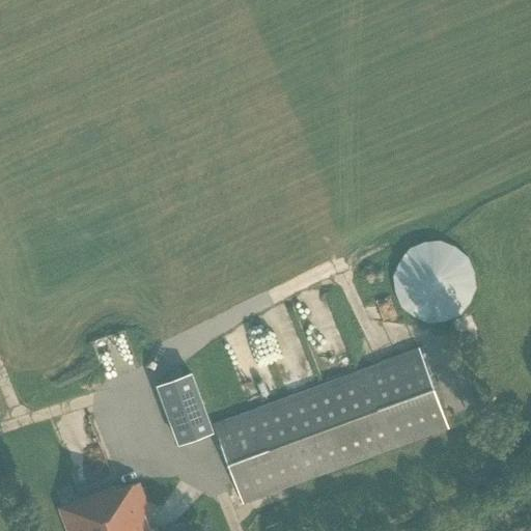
[(443,243),(436,242),(428,243),(422,245),(416,248),(410,252),(404,256),(400,262),(397,269),(396,276),(395,283),(396,289),(397,297),(400,302),(400,303),(404,309),(410,313),(416,317),(422,320),(428,323),(436,324),(443,323),(450,320),(456,317),(462,314),(467,309),(471,303),(474,297),(476,289),(476,283),(476,276),(474,269),(471,262),(467,256),(462,252),(456,248),(450,245),(443,243)]
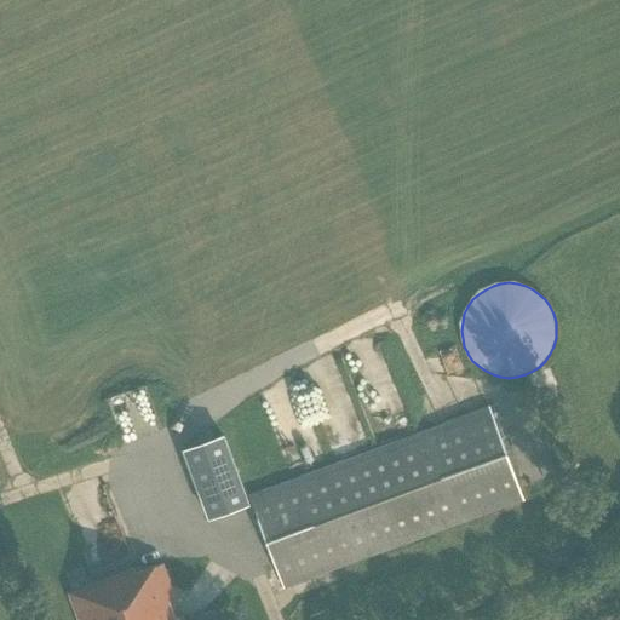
[(116,423),(132,423),(131,403),(115,403),(116,423)]
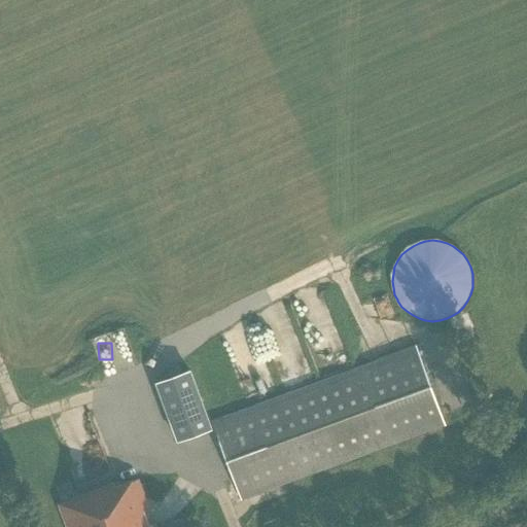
[(416,348),(295,392),(212,423),(241,499),(445,424),(416,348)]
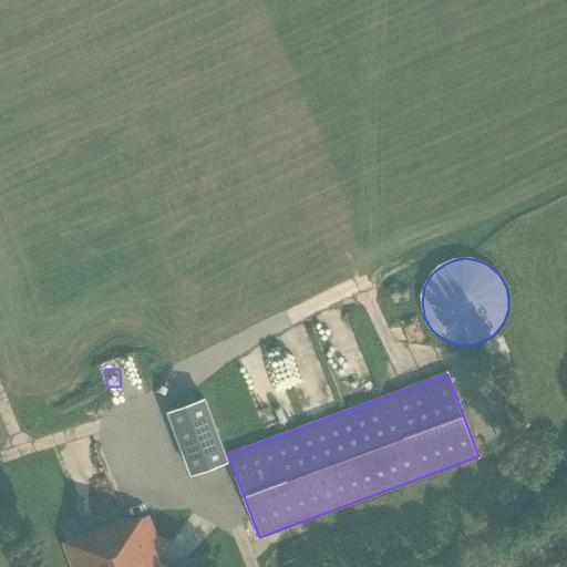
[(230,451),(251,443),(233,393),(213,401),(230,451)]
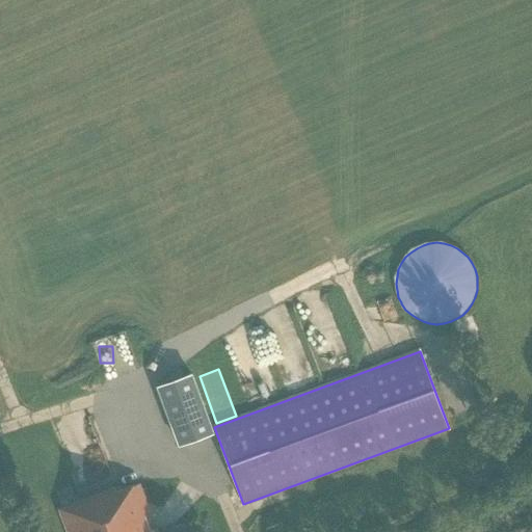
[(214,433),(192,374),(157,388),(179,447),(214,433)]
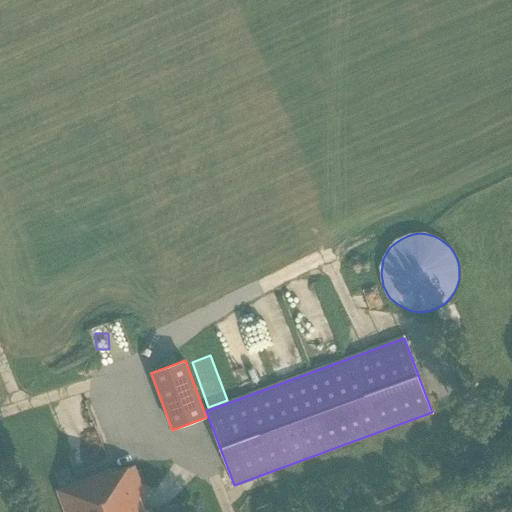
[(64,511),(151,511),(134,466),(112,474),(110,470),(64,488),(63,484),(58,486),(59,490),(57,491),(64,511)]
